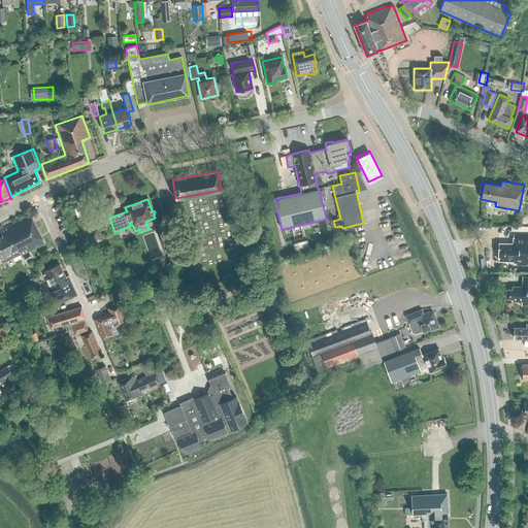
[(44,243),(30,216),(0,230),(0,231),(3,236),(0,237),(0,258),(10,253),(11,257),(19,253),(20,255),(44,243)]
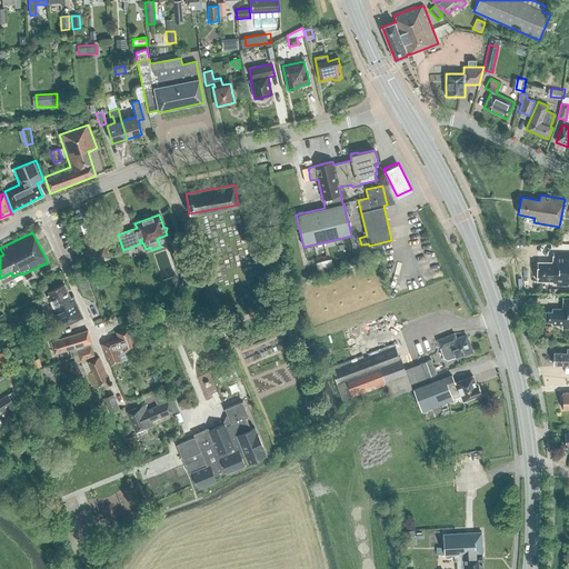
[(568,253),(552,253),(552,262),(538,262),(537,281),(552,281),(552,286),(568,285),(568,253)]
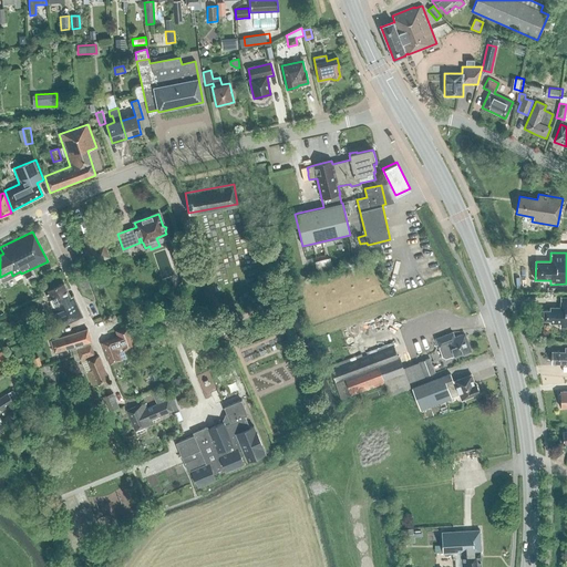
[(330,259),(322,260),(325,269),(332,268),(330,259)]
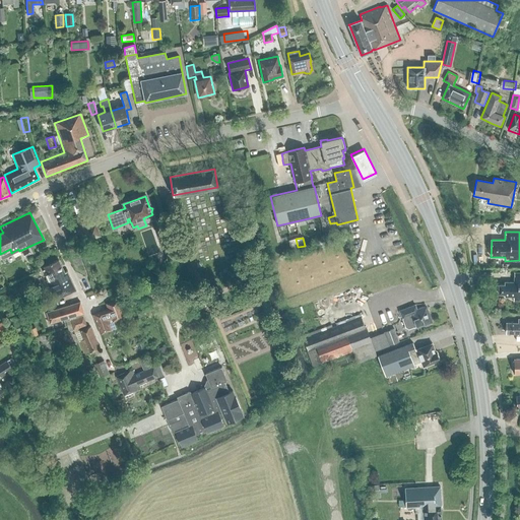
[(64,273),(58,260),(44,266),(45,270),(43,271),(47,279),(50,278),(51,279),(46,282),(55,300),(59,298),(75,290),(66,272),(64,273)]
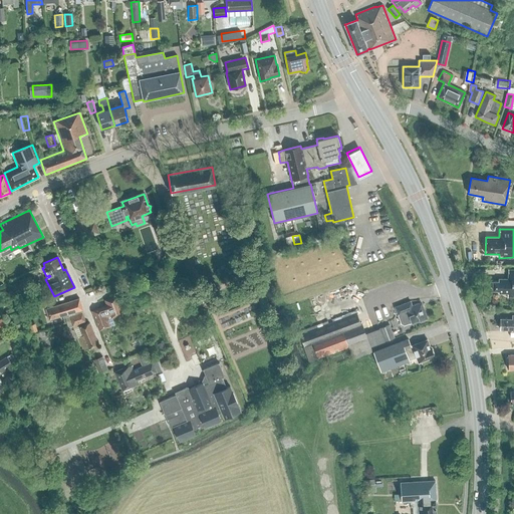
[(513,298),(513,270),(508,271),(508,279),(498,279),(498,281),(493,281),(492,290),(498,290),(498,293),(507,293),(507,298),(513,298)]
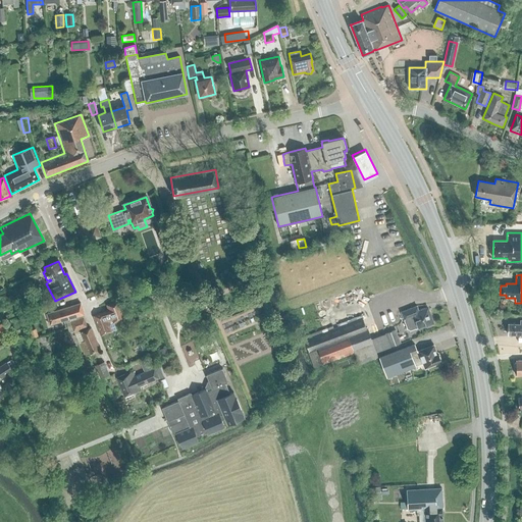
[(207,303),(204,297),(196,301),(199,307),(207,303)]
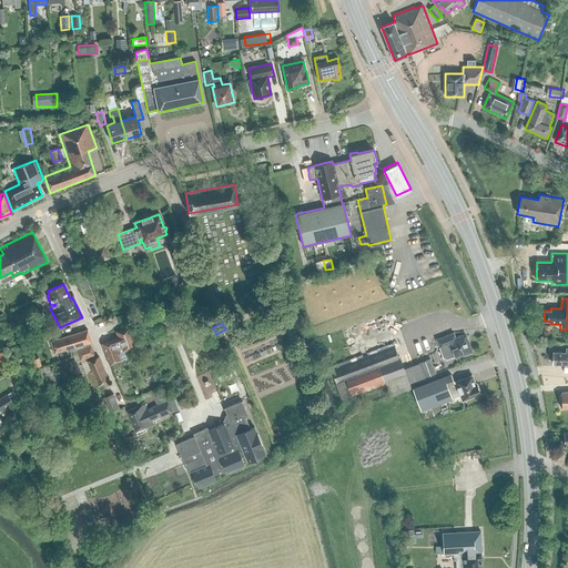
[(131,334),(129,327),(115,332),(118,337),(101,344),(110,365),(125,359),(123,352),(139,345),(134,333),(131,334)]
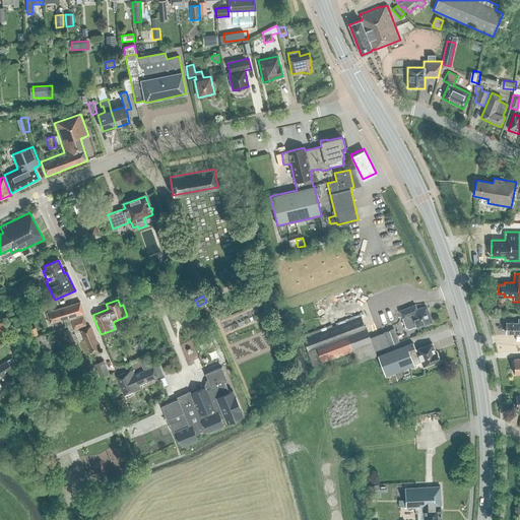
[(83,313),(80,302),(46,313),(50,324),(83,313)]
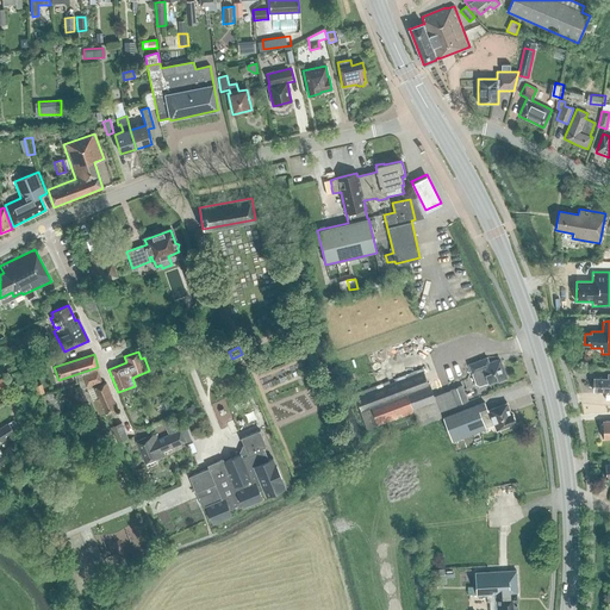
[(486,358),(468,365),(472,374),(475,384),(479,386),(485,384),(485,385),(489,384),(505,378),(499,361),(490,365),(486,358)]
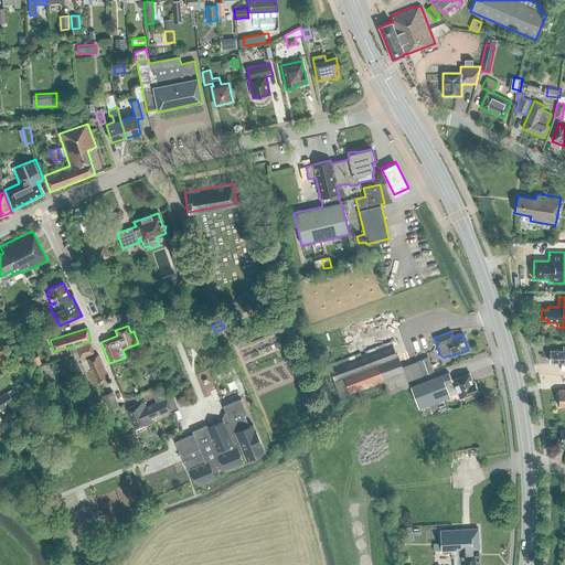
[(93,353),(87,342),(71,350),(75,361),(80,359),(81,362),(82,362),(85,360),(83,356),(93,353)]
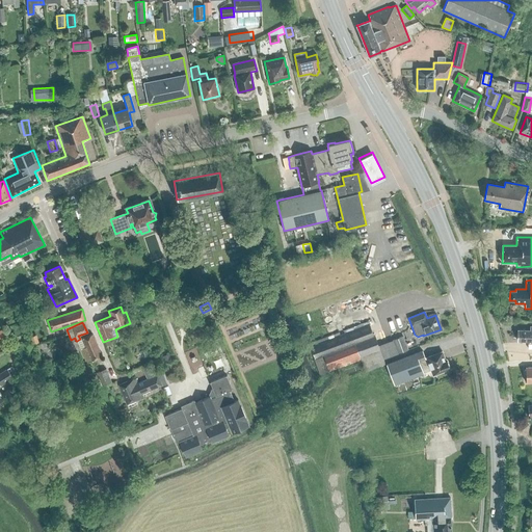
[(364,367),(383,360),(408,350),(403,336),(378,346),(374,337),(369,324),(310,346),(315,358),(314,358),(320,375),(329,371),(361,360),(364,367)]
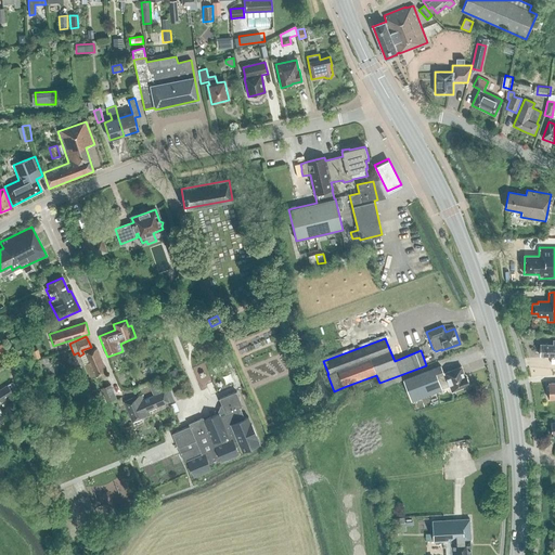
[(554,340),(553,341),(553,345),(540,345),(540,356),(552,356),(552,357),(554,357),(554,340)]
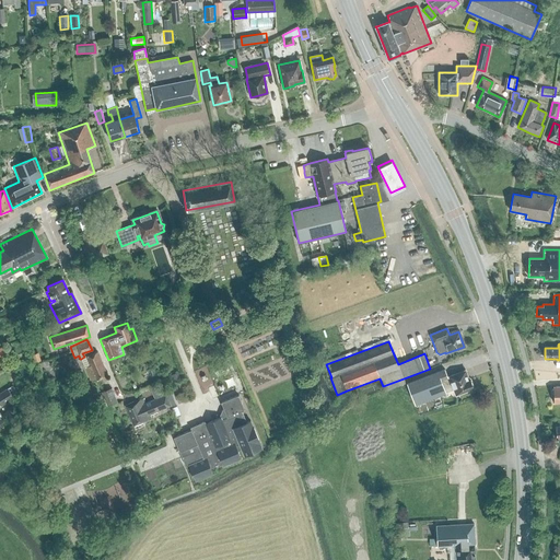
[(90,365),(85,368),(85,369),(91,382),(107,375),(107,374),(97,352),(85,357),(90,365)]
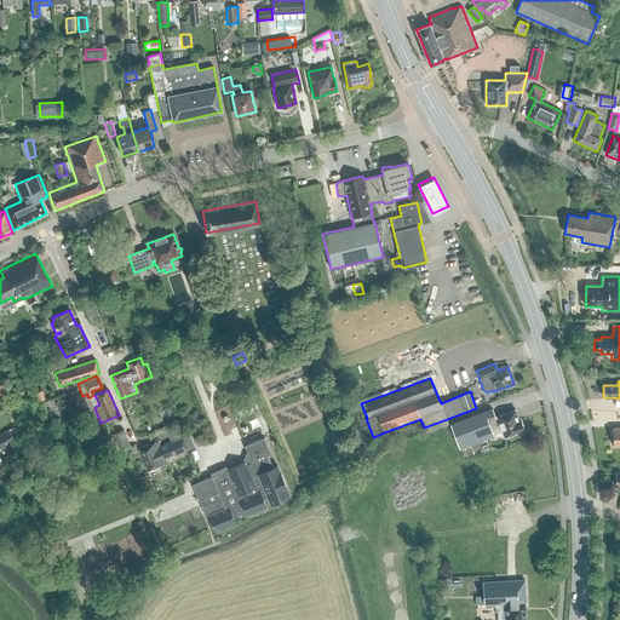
[(248,401),(234,407),(236,412),(237,412),(245,408),(251,406),(248,401)]
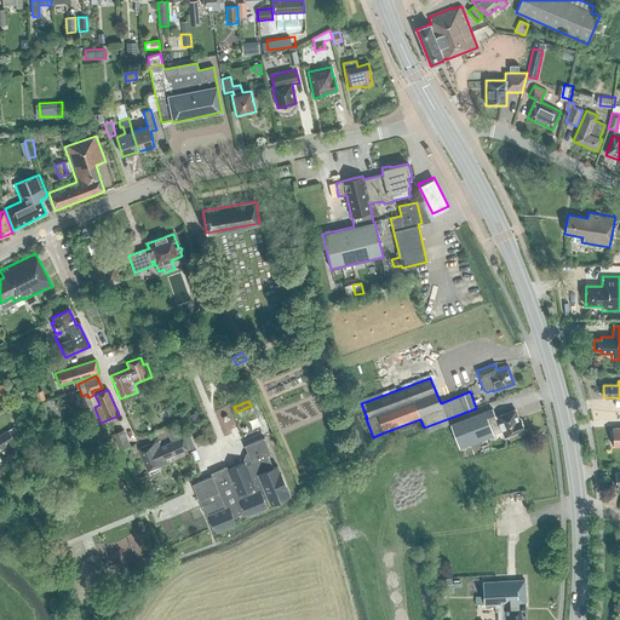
[(524,422),(521,420),(520,419),(518,419),(515,409),(495,418),(492,409),(451,425),(459,449),(494,436),(503,432),(504,437),(524,430),(523,429),(526,425),(524,422)]
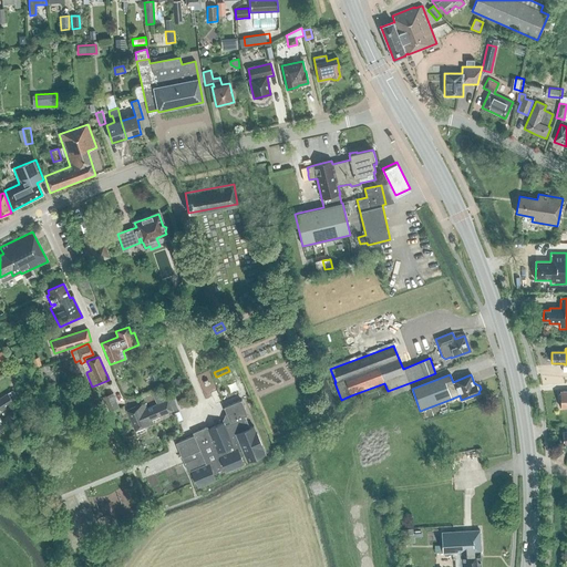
[(184,384),(182,377),(173,380),(176,387),(184,384)]
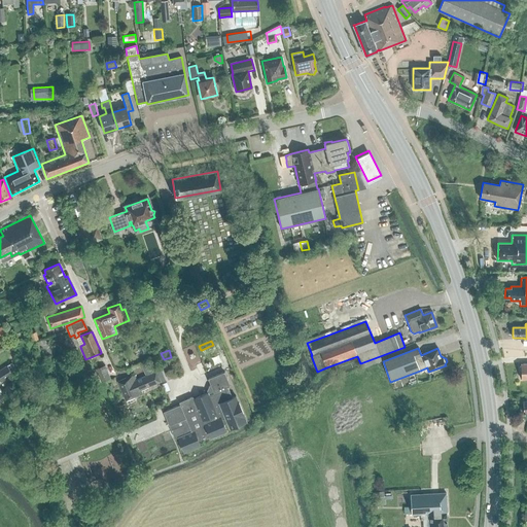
[(380,356),(360,363),(362,369),(381,360),(380,356)]
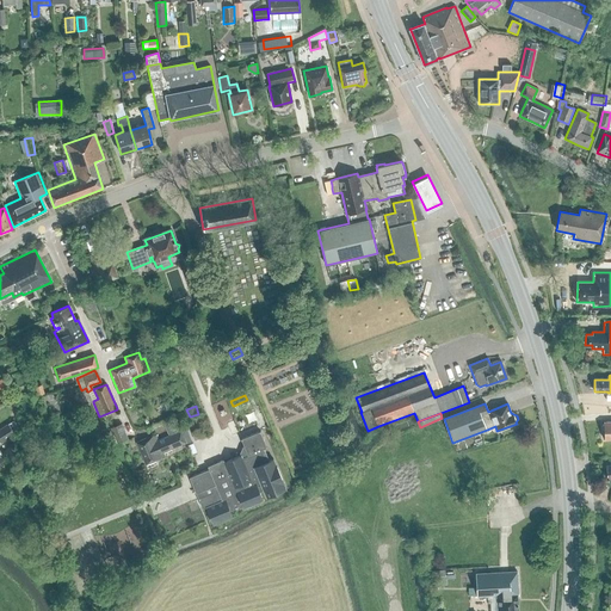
[(164,452),(167,451),(186,444),(174,415),(162,420),(168,436),(158,440),(155,434),(136,443),(146,464),(165,456),(164,452)]
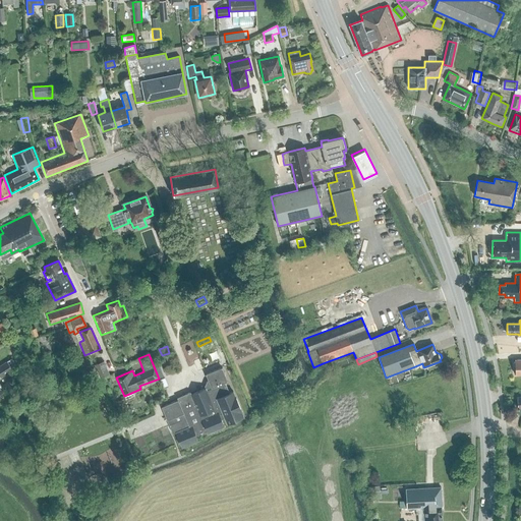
[(0,393),(4,391),(0,385),(0,377),(0,378),(17,367),(11,358),(0,365),(0,393)]
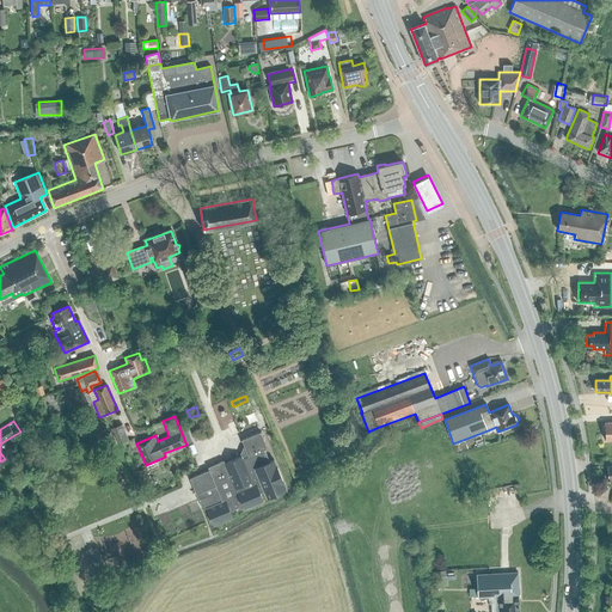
[(128,441),(122,424),(111,429),(116,445),(128,441)]
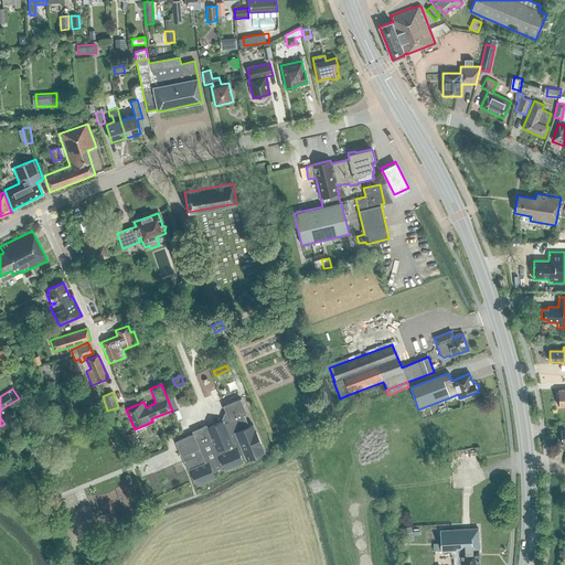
[(243,462),(240,455),(243,452),(246,459),(265,452),(254,425),(248,427),(244,415),(246,414),(241,400),(223,406),(226,413),(224,414),(222,419),(222,422),(208,427),(206,425),(191,432),(192,434),(174,441),(187,469),(189,470),(191,469),(196,484),(214,477),(213,473),(224,468),(225,469),(243,462)]
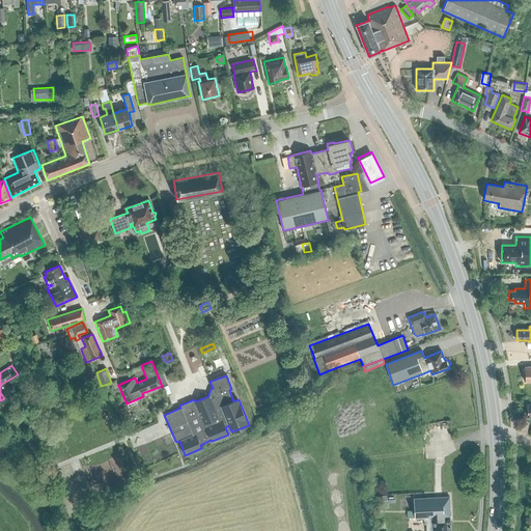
[(167,385),(162,387),(167,397),(171,396),(167,385)]
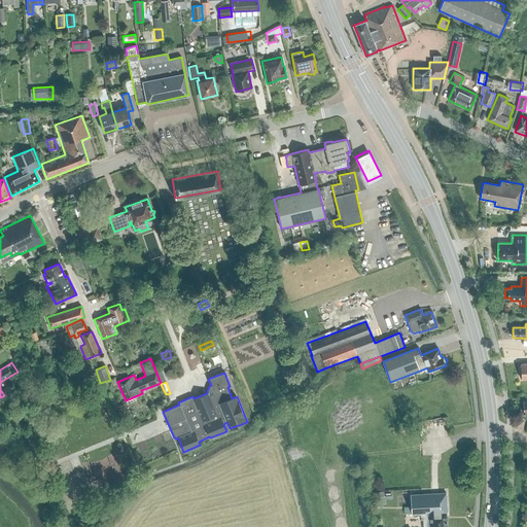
[(128,412),(125,403),(116,407),(123,421),(127,419),(124,413),(128,412)]
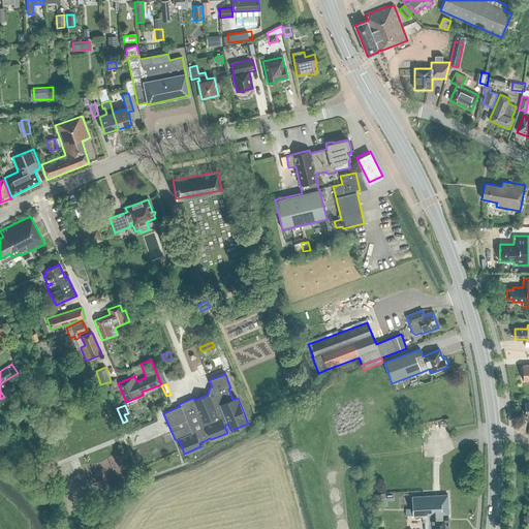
[(2,442),(0,443),(0,454),(2,457),(9,448),(2,442)]
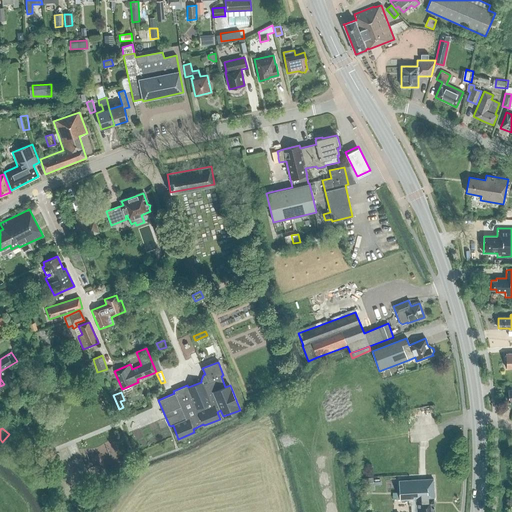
[(433,511),(433,499),(434,499),(433,479),(398,481),(400,500),(402,500),(403,502),(408,502),(408,500),(416,499),(417,504),(410,504),(410,511),(433,511)]
